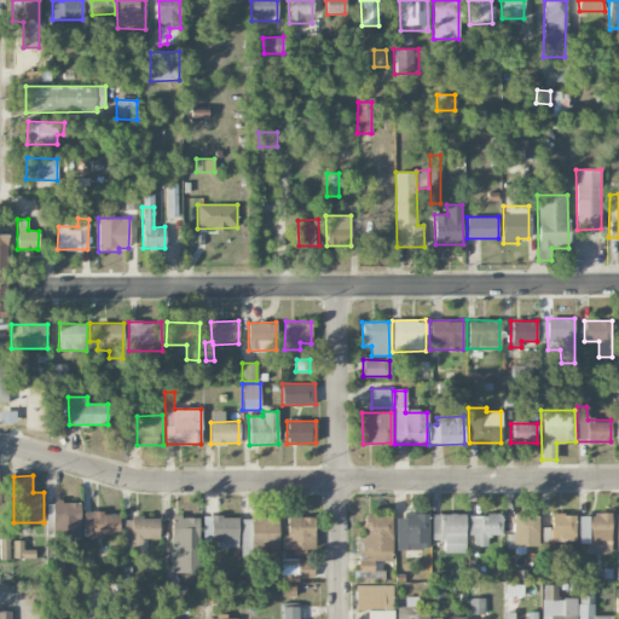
[(80,502),(53,502),(53,537),(80,537),(80,502)]
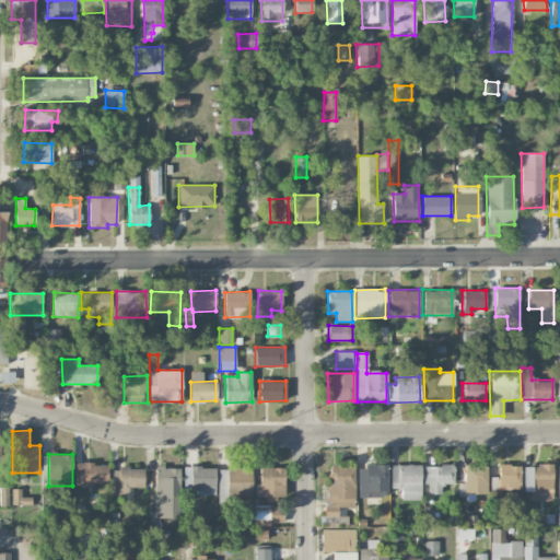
[(76,485),(107,486),(107,464),(76,463),(76,485)]
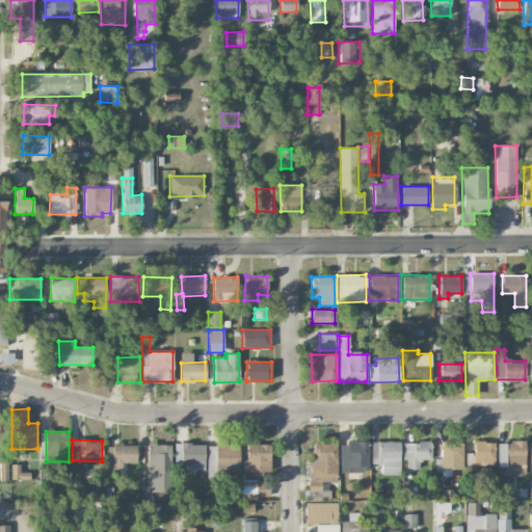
[(463,470),(462,441),(441,441),(441,475),(450,475),(450,470),(463,470)]
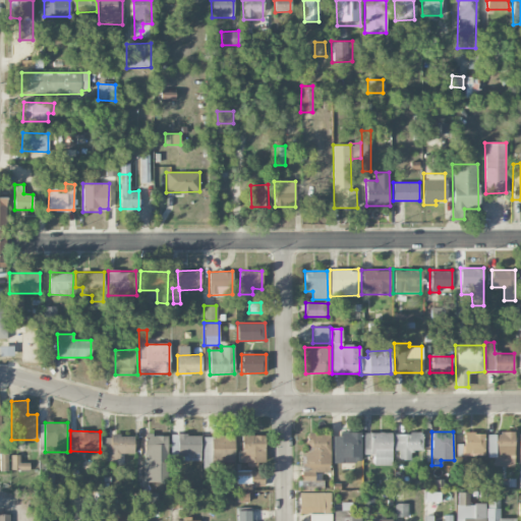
[(333,462),(360,462),(359,432),(333,433),(333,462)]
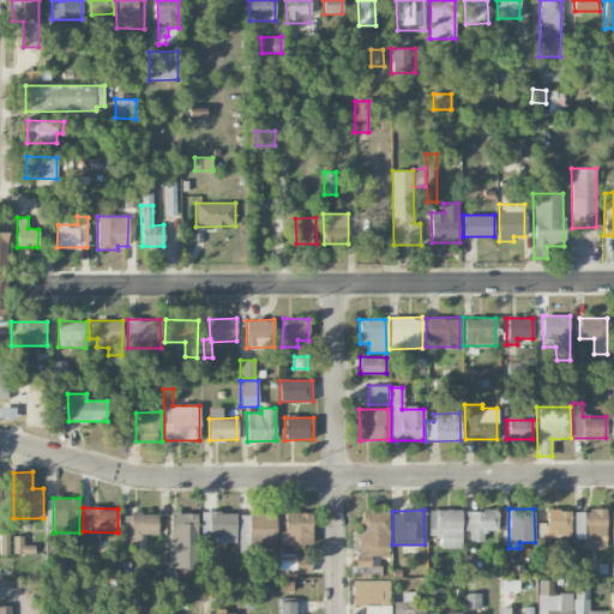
[(461,510),(428,510),(428,535),(440,535),(440,548),(461,548),(461,510)]
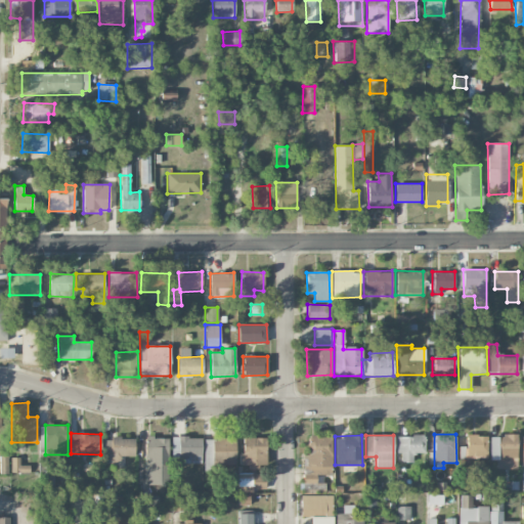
[(400,463),(413,462),(412,453),(425,452),(424,435),(395,436),(396,453),(400,453),(400,463)]
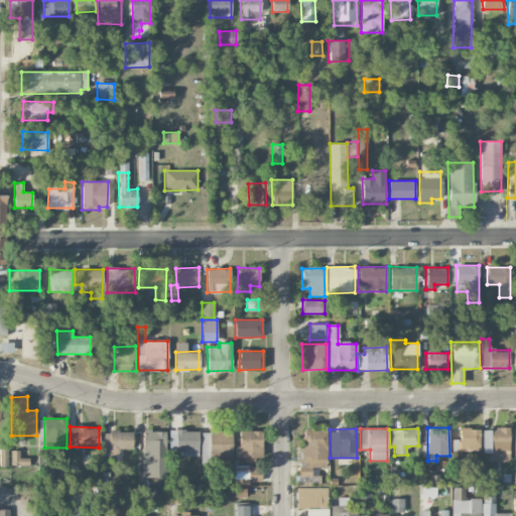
[(479,452),(480,428),(460,428),(460,450),(479,452)]
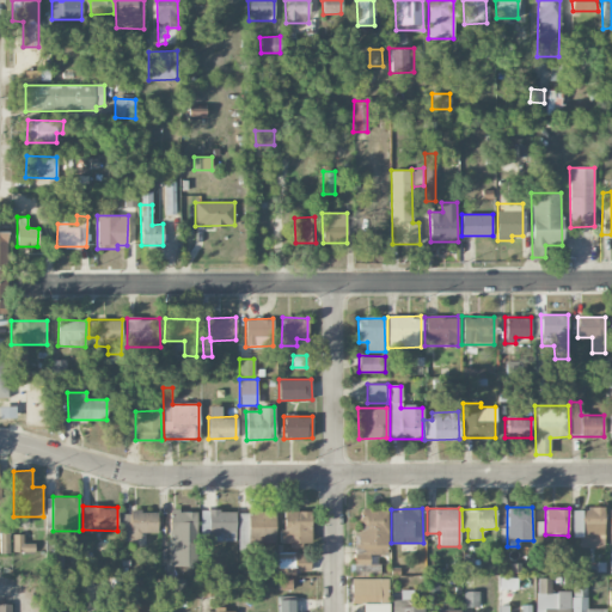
[(571,508),(571,537),(581,537),(581,548),(604,548),(604,508),(571,508)]
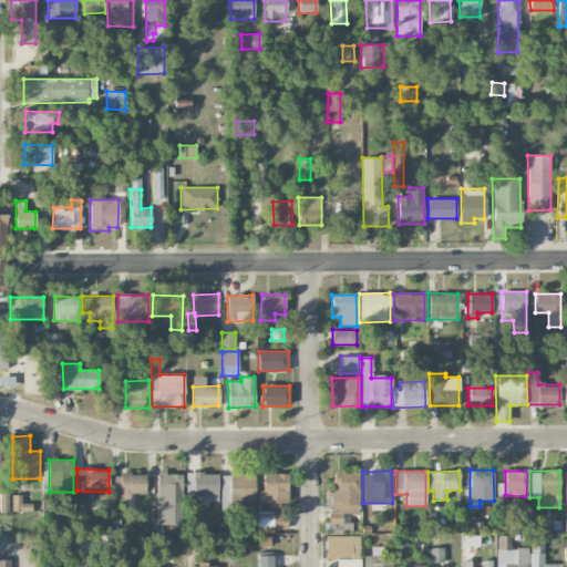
[(359,472),(333,472),(332,491),(328,491),(328,532),(344,533),(344,514),(358,514),(359,472)]
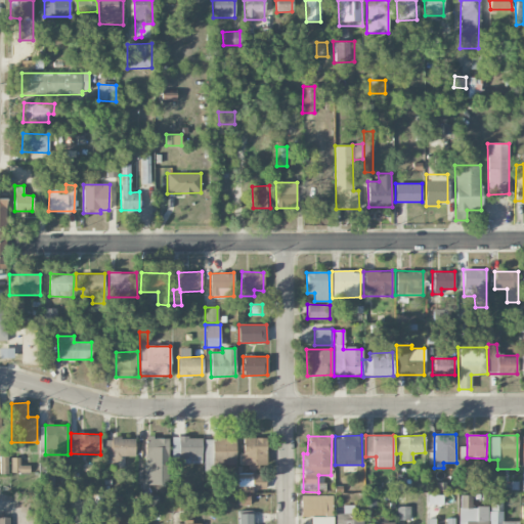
[(145,485),(168,484),(167,437),(144,437),(145,485)]
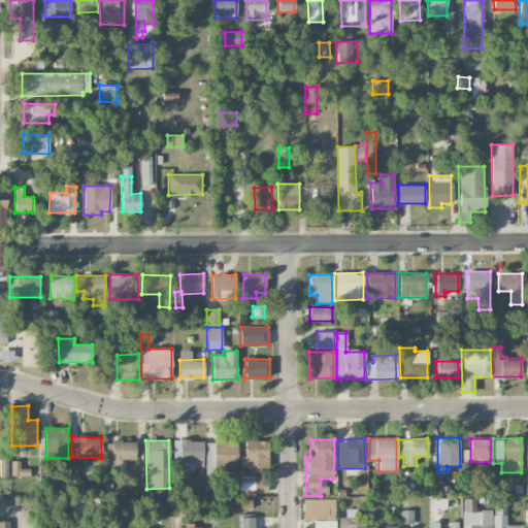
[(202,440),(173,440),(173,465),(203,465),(202,440)]
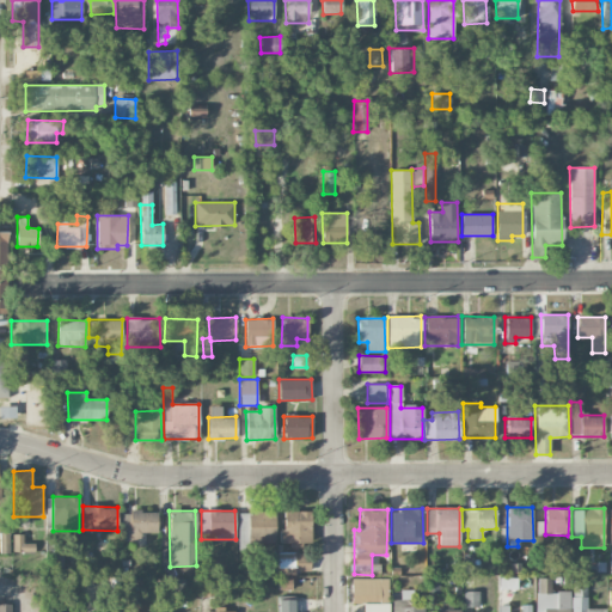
[(238,543),(274,543),(274,510),(238,510),(238,543)]
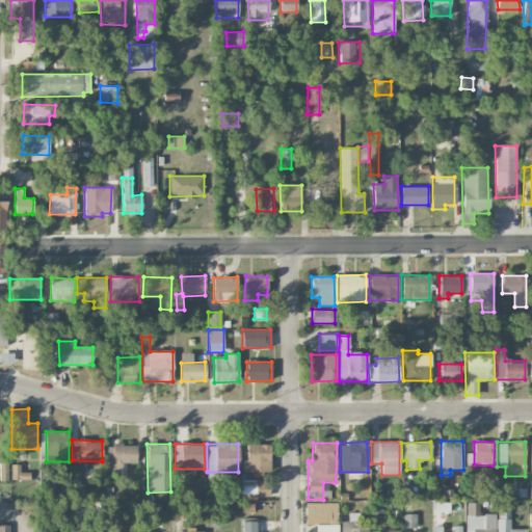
[(270,444),(245,444),(245,474),(270,474),(270,444)]
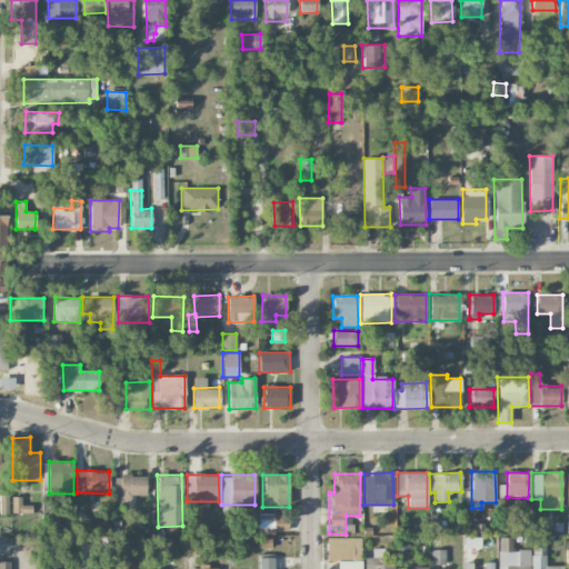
[(146,496),(146,476),(115,476),(115,499),(127,499),(127,495),(146,496)]
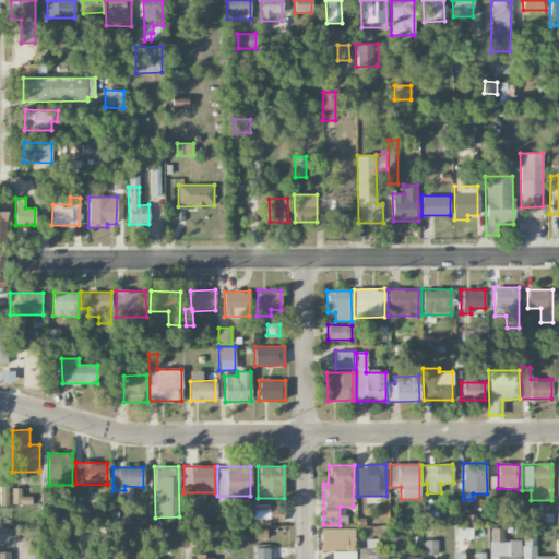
[(0,504),(9,506),(9,486),(0,485),(0,504)]
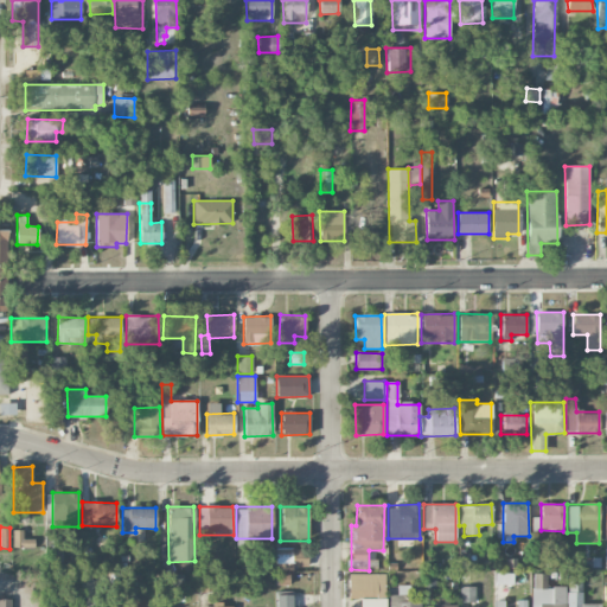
[(13,547),(34,548),(34,540),(23,540),(23,529),(13,529),(13,547)]
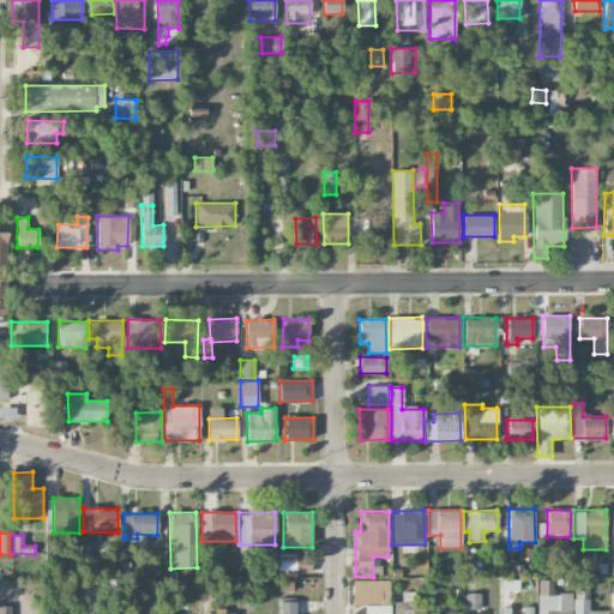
[(311,554),(280,554),(280,575),(311,575),(311,554)]
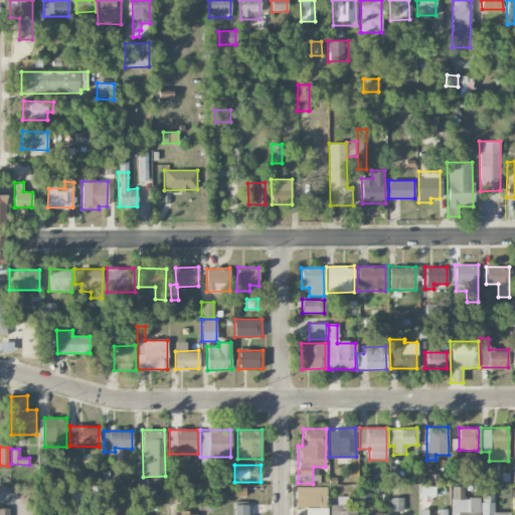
[(326,487),(296,486),(295,506),(326,507),(326,487)]
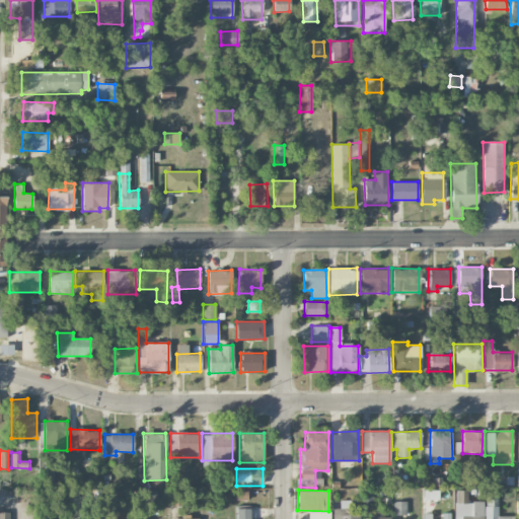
[(483,518),(484,502),(466,501),(467,490),(455,490),(454,518),(483,518)]
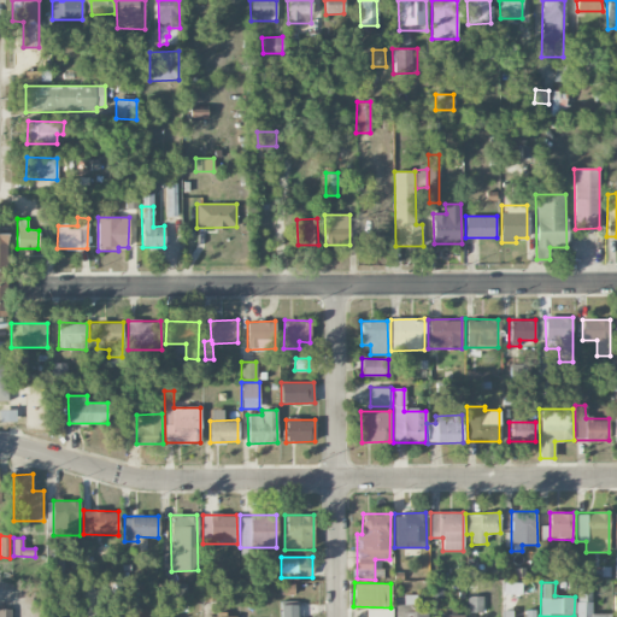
[(204,601),(216,600),(216,586),(203,586),(204,601)]
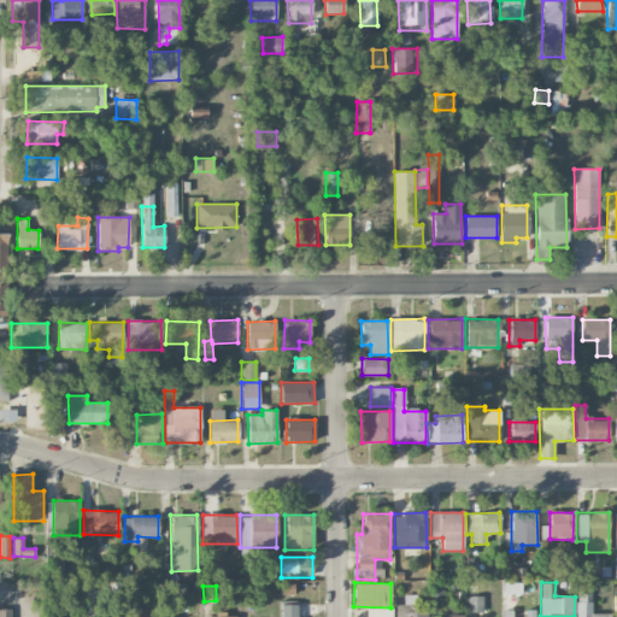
[(592,613),(591,589),(575,589),(575,616),(610,616),(610,613),(592,613)]
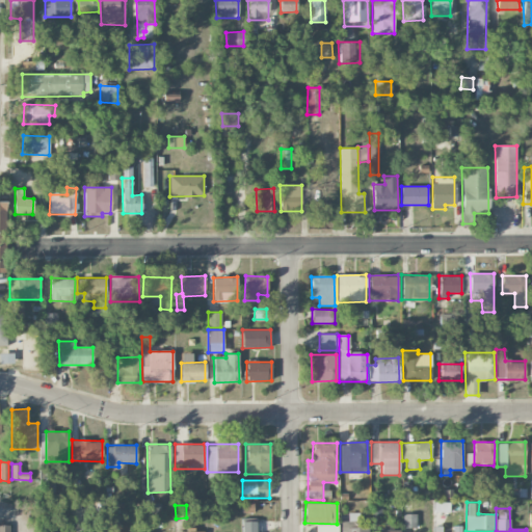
[(417,513),(402,514),(402,528),(417,527),(417,513)]
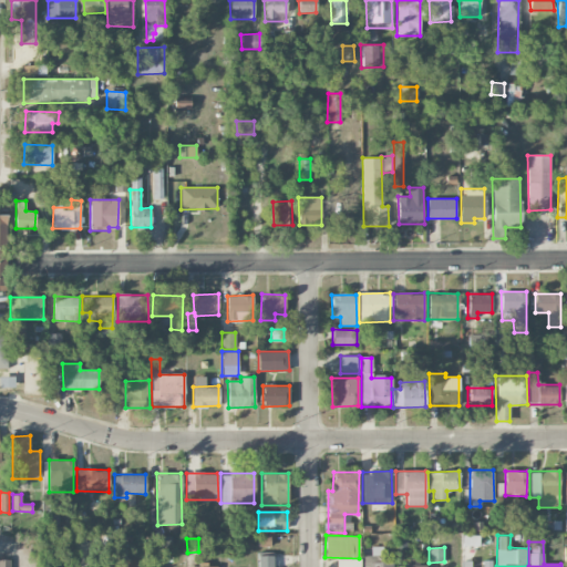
[(272,566),(272,555),(259,556),(259,566),(272,566)]
